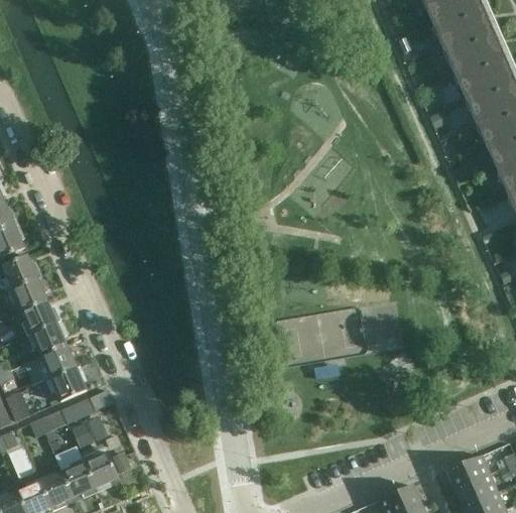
[(421,0),(515,216),(515,85),(478,0),(421,0)]
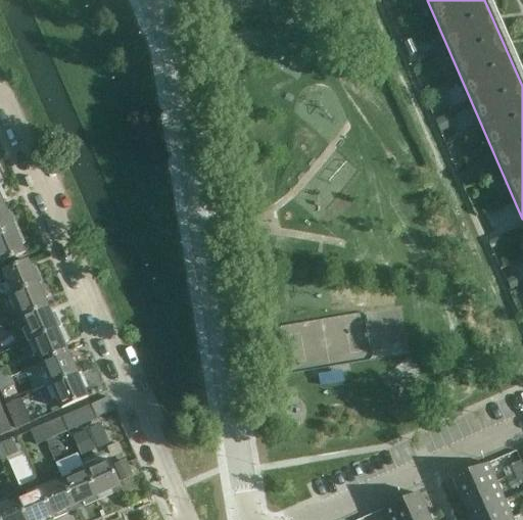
[(412,38),(402,42),(409,54),(418,50),(412,38)]
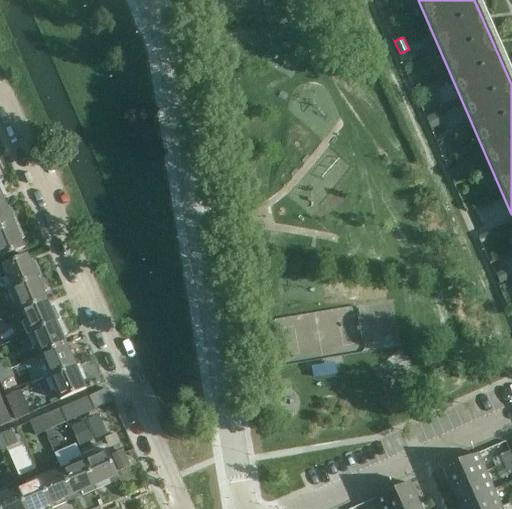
[(440,110),(426,116),(430,127),(444,121),(440,110)]
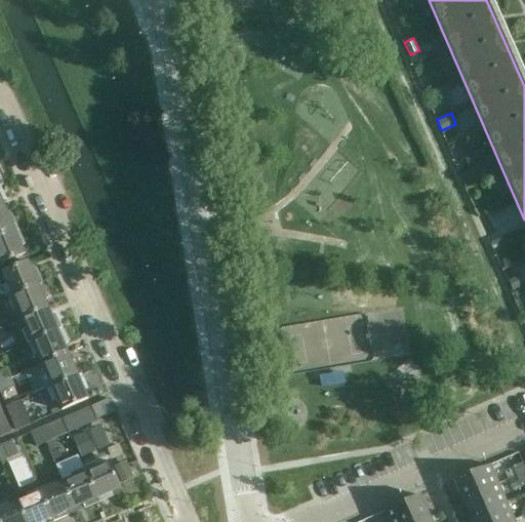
[(5,206),(0,208),(0,235),(19,228),(12,212),(8,214),(5,206)]
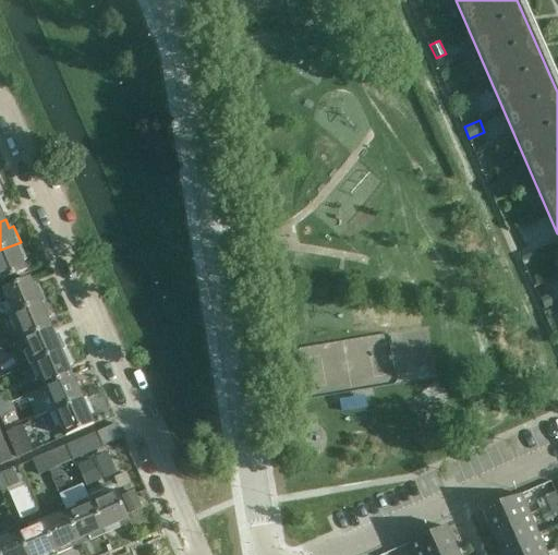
[(21,242),(0,250),(0,279),(26,268),(23,260),(27,257),(21,242)]
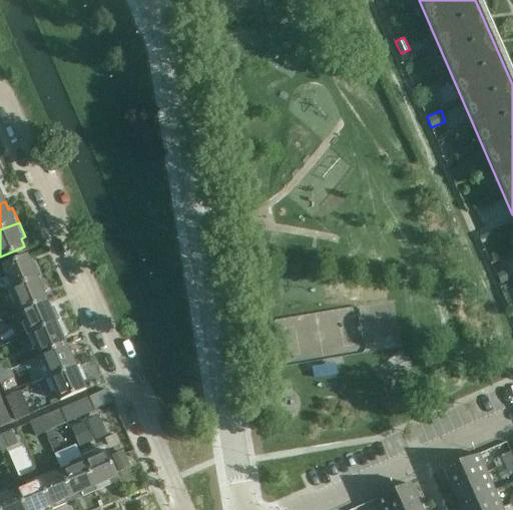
[(28,253),(1,266),(5,276),(3,277),(8,289),(8,290),(41,275),(35,261),(31,262),(28,253)]
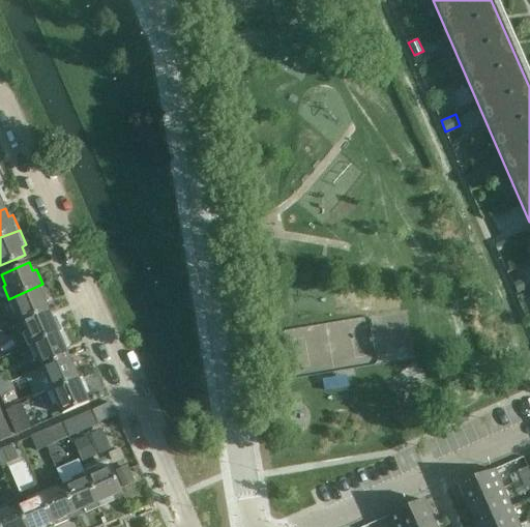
[(513,282),(518,292),(526,289),(522,279),(513,282)]
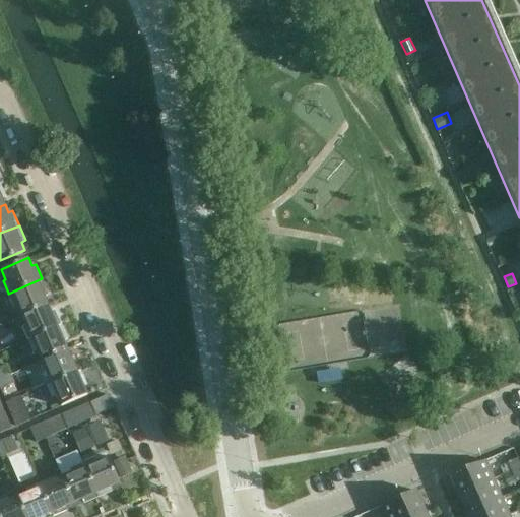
[(42,278),(8,294),(13,306),(16,304),(20,313),(20,314),(48,303),(45,295),(48,294),(42,278)]
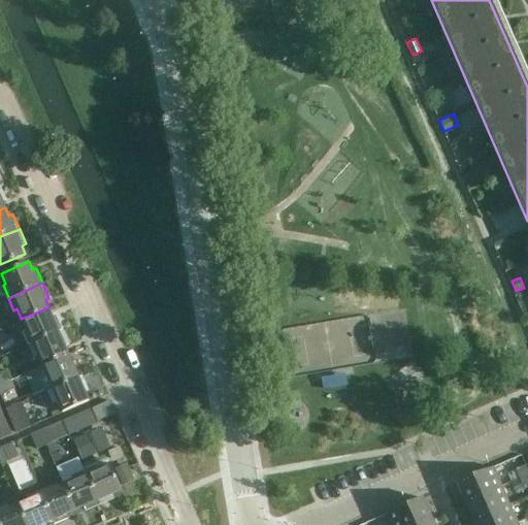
[(48,307),(21,319),(25,329),(23,330),(28,342),(28,343),(62,328),(56,314),(52,315),(48,307)]
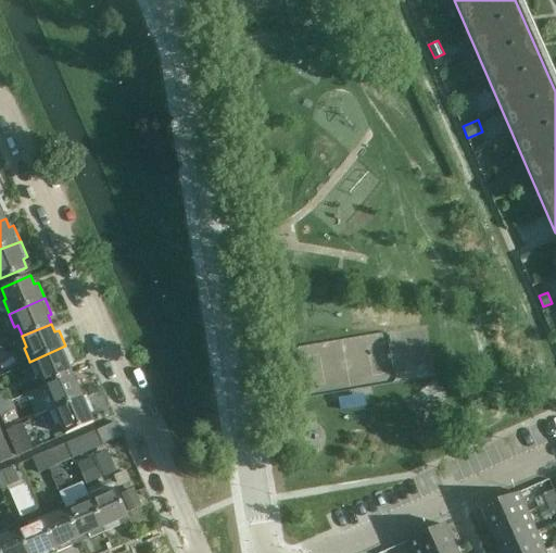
[(65,346),(29,362),(35,375),(38,374),(42,385),(72,372),(68,364),(73,362),(65,346)]
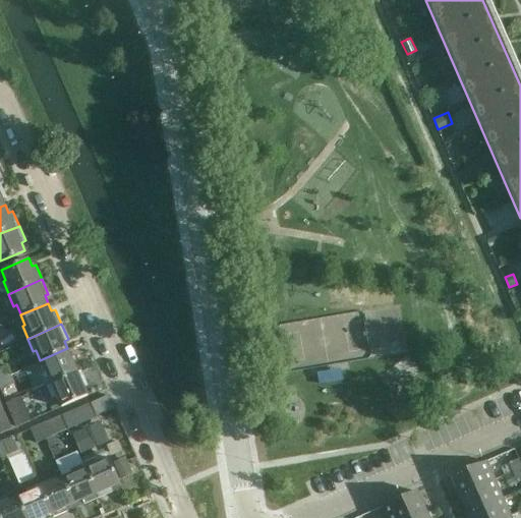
[(67,348),(40,360),(45,370),(42,371),(47,384),(81,369),(74,354),(71,356),(67,348)]
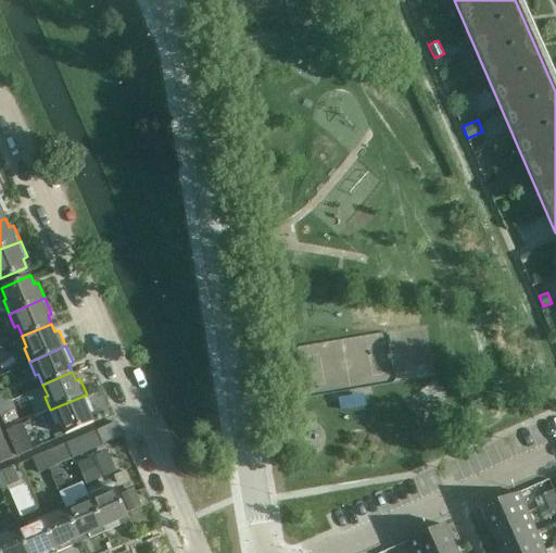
[(0,402),(11,398),(7,388),(0,391),(0,402)]
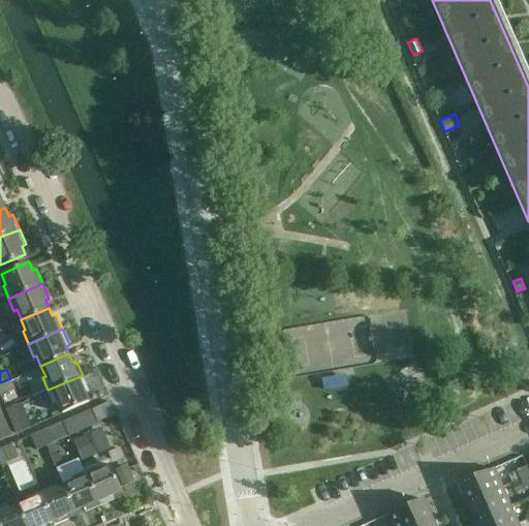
[(83,375),(48,390),(54,403),(57,402),(61,412),(89,400),(85,392),(89,390),(83,375)]
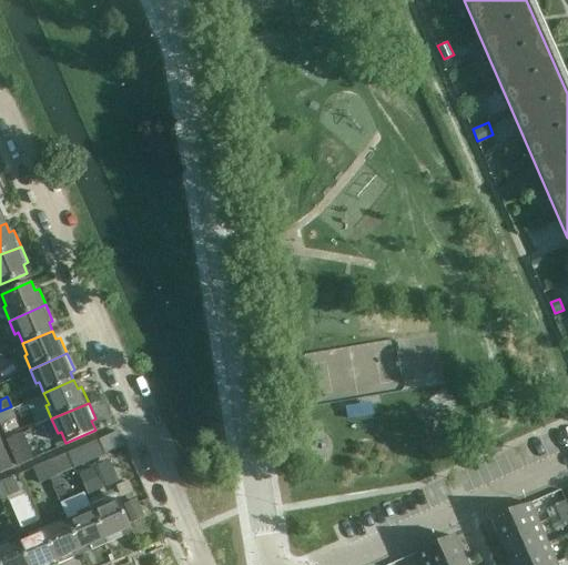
[(11,406),(0,411),(0,423),(16,417),(11,406)]
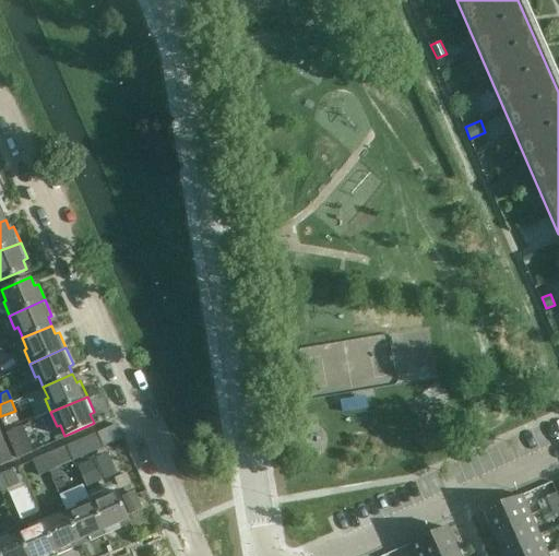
[(66,444),(72,460),(104,446),(97,430),(66,444)]
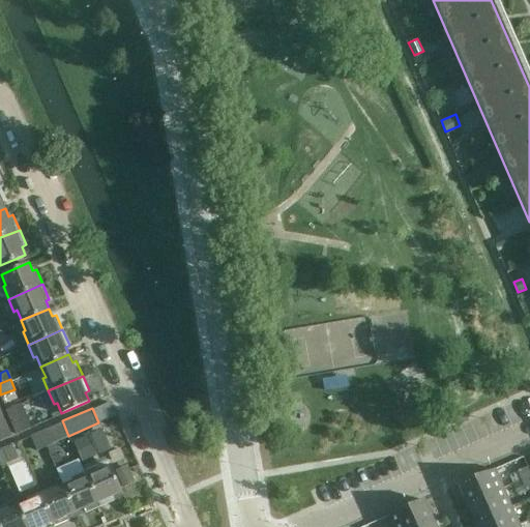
[(11,422),(17,433),(31,427),(27,416),(11,422)]
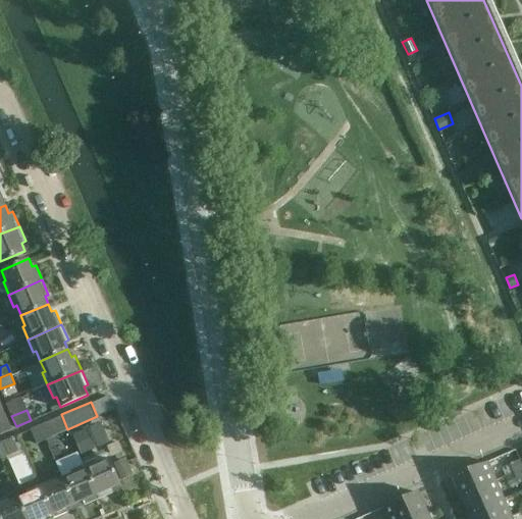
[(0,421),(0,432),(11,428),(7,418),(0,421)]
